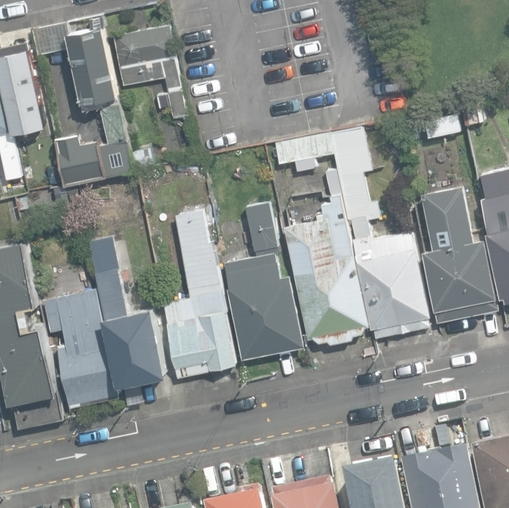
[(91,31),(69,36),(71,49),(83,105),(100,102),(119,98),(102,20),(90,23),(91,31)]
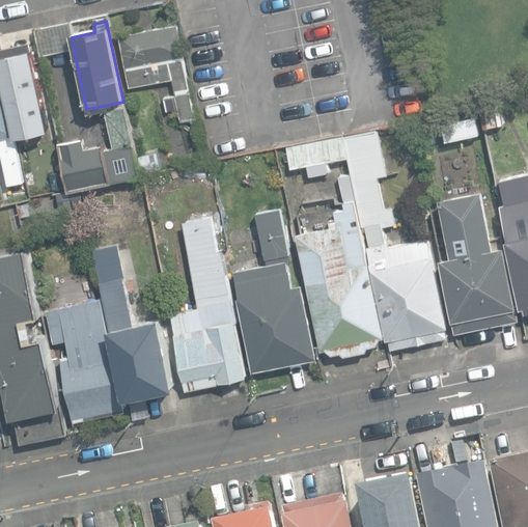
[(66,25),(31,32),(35,57),(72,50),(66,25)]
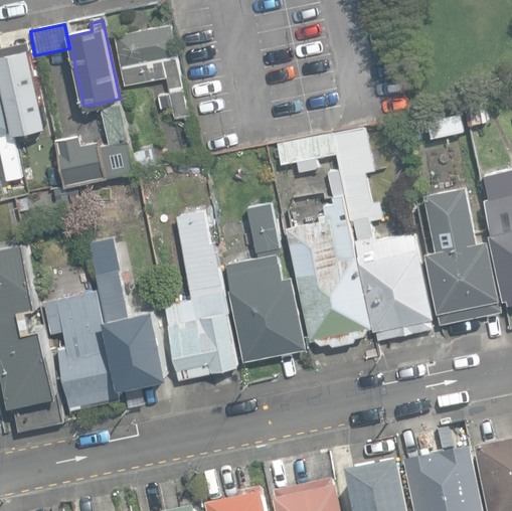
[(170,109),(173,121),(174,121),(188,118),(171,26),(114,37),(123,88),(164,79),(167,96),(157,97),(160,111),(170,109)]
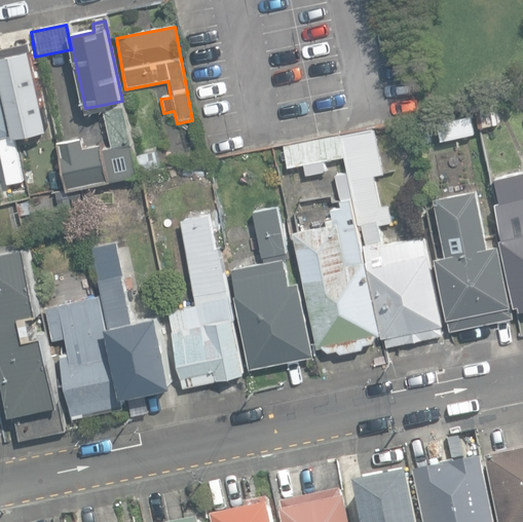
[(22,182),(21,182),(25,200),(43,196),(28,124),(35,123),(37,122),(40,122),(38,111),(42,110),(28,44),(0,49),(0,78),(8,118),(9,123),(12,136),(22,182)]
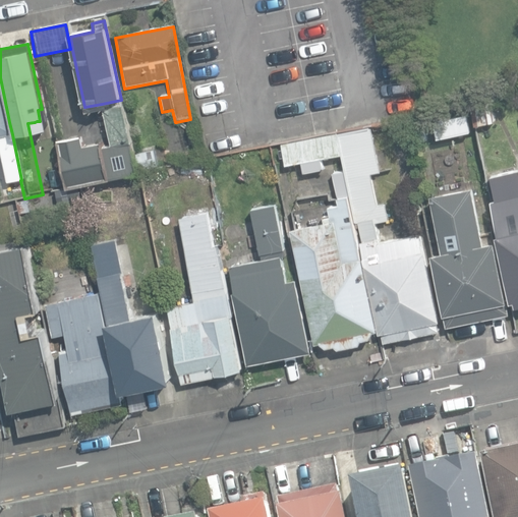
[(7,183),(20,180),(12,140),(5,106),(0,82),(0,148),(7,183)]
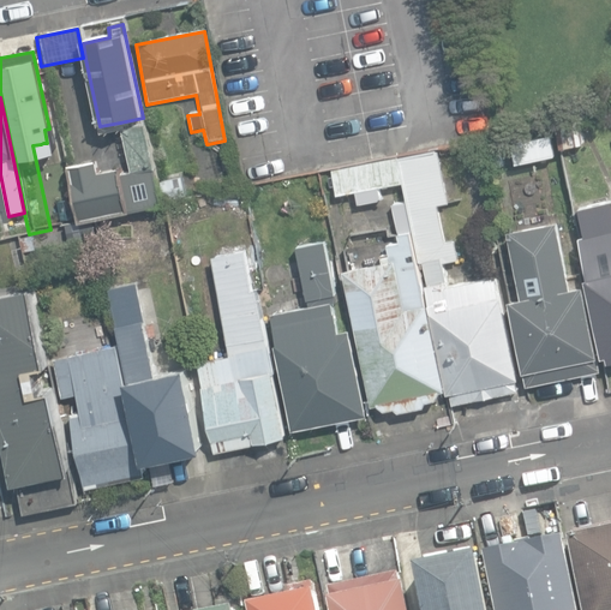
[(143,119),(143,118),(120,123),(124,144),(130,174),(119,175),(118,169),(117,169),(96,173),(94,163),(67,168),(78,225),(161,208),(149,144),(143,119)]
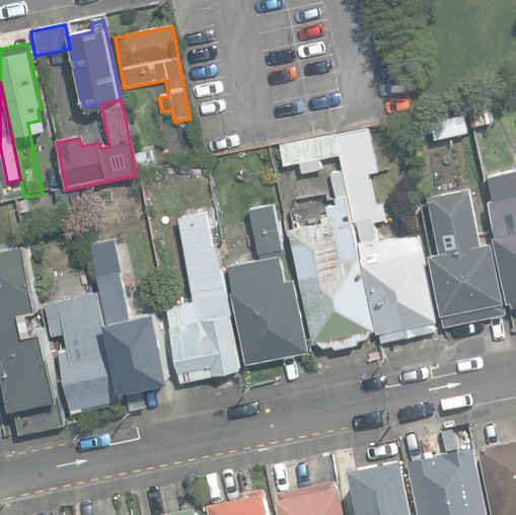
[(470,122),(472,128),(491,123),(491,122),(489,109),(488,105),(468,109),(470,122)]
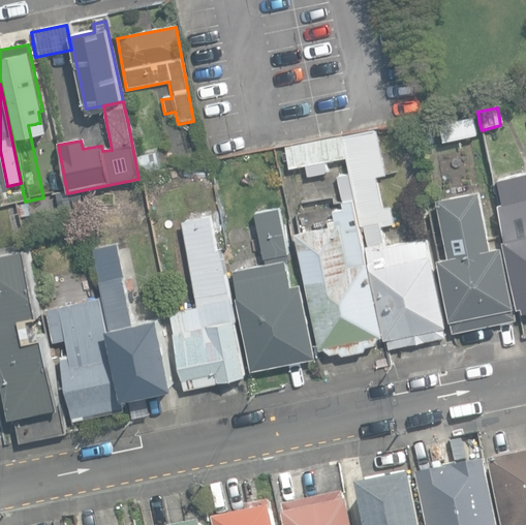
[(447,124),(450,136),(476,131),(475,124),(473,114),(446,119),(447,124)]
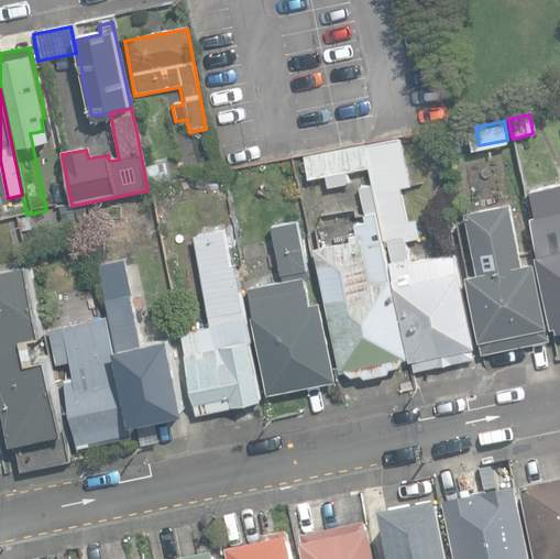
[(471,349),(474,349),(453,255),(409,265),(405,242),(419,239),(415,221),(406,223),(399,194),(409,192),(397,138),(363,144),(413,373),(473,360),(471,349)]
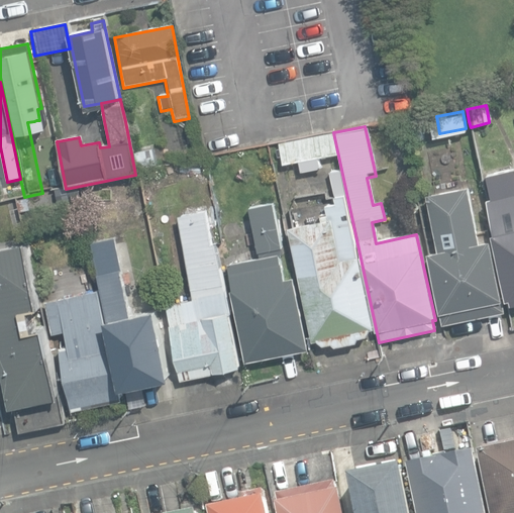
[(297,163),(299,174),(319,170),(317,159),(337,155),(332,133),(277,144),(282,167),(297,163)]
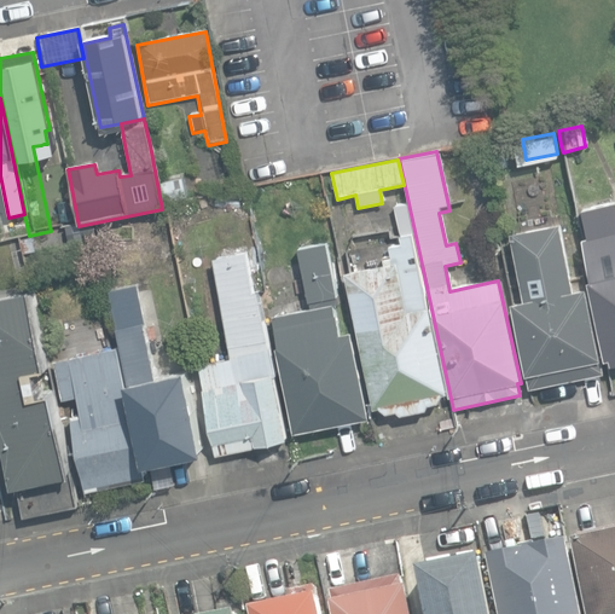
[(186,201),(181,179),(161,183),(164,204),(186,201)]
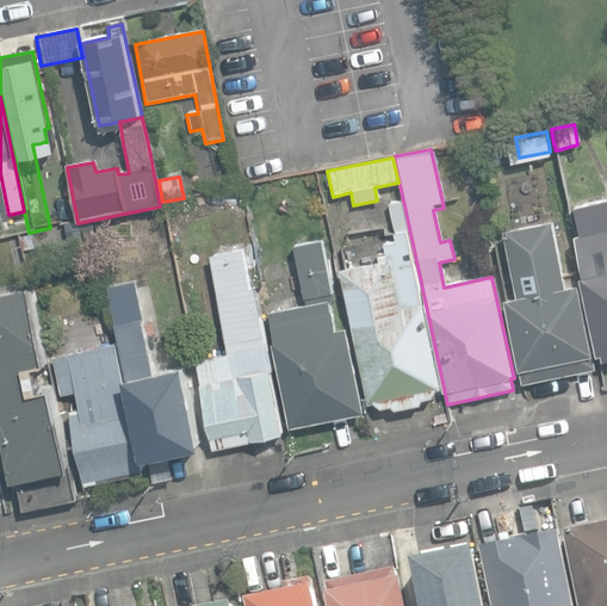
[(600,357),(601,363),(606,362),(606,201),(573,209),(578,236),(574,237),(577,254),(576,254),(581,279),(580,279),(596,357),(600,357)]
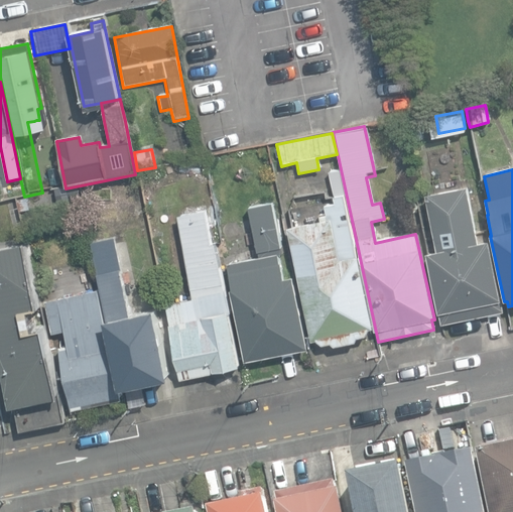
[(328,174),(333,197),(345,195),(340,172),(328,174)]
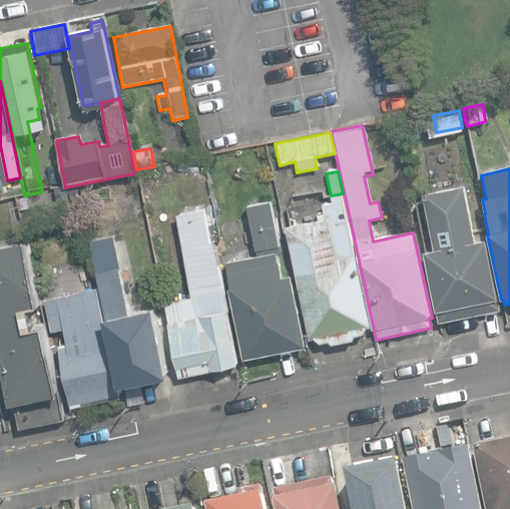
[(46,179),(48,189),(63,186),(61,176),(46,179)]
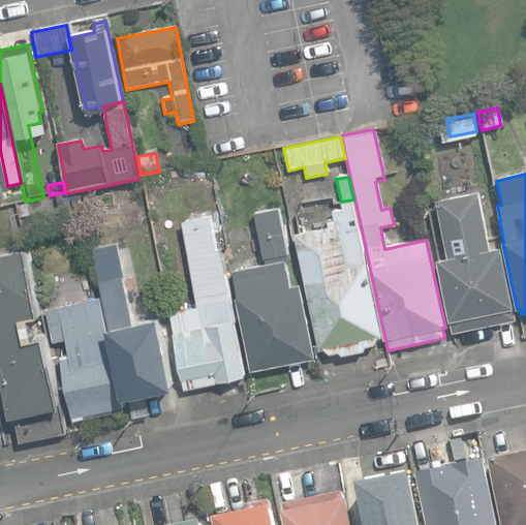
[(60,210),(81,205),(78,191),(57,196),(60,210)]
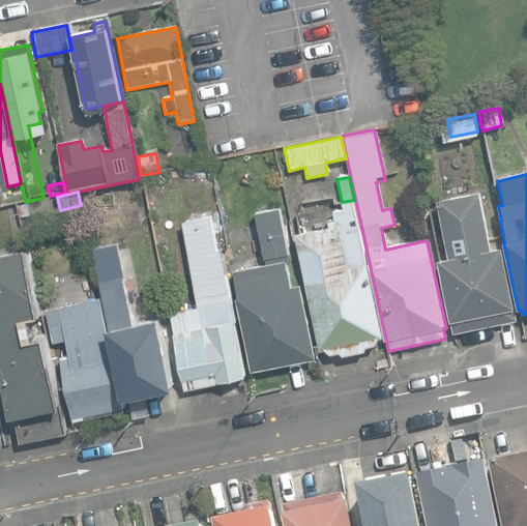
[(491,250),(479,193),(439,200),(449,258),(440,260),(454,333),(509,323),(506,311),(515,310),(502,246),(491,250)]
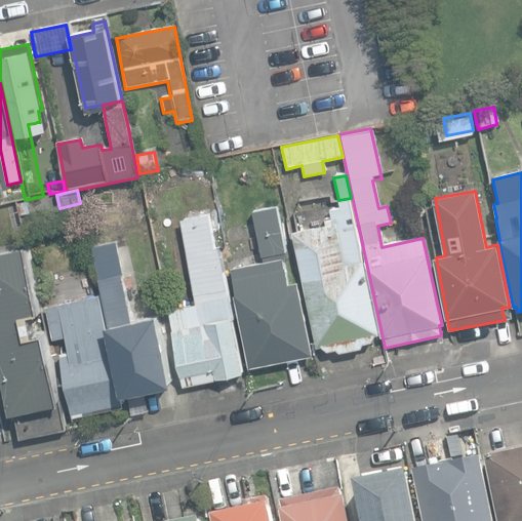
[(335,351),(339,354),(361,349),(363,346),(371,343),(375,335),(379,335),(364,261),(362,262),(350,199),(338,201),(340,208),(329,210),(330,217),(323,219),(325,226),(292,233),(316,349),(320,348),(326,353),(335,351)]
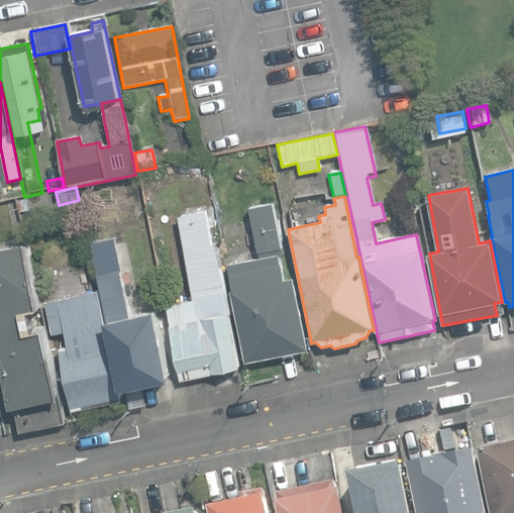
[(17,214),(25,212),(22,200),(14,202),(17,214)]
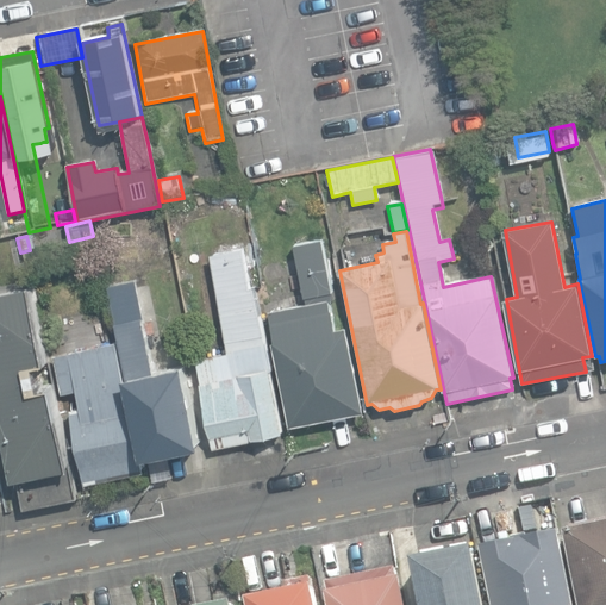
[(270,344),(287,430),(362,415),(345,328),(335,330),(329,304),(339,301),(337,293),(332,294),(322,241),(293,247),(305,306),(267,313),(273,343),(270,344)]
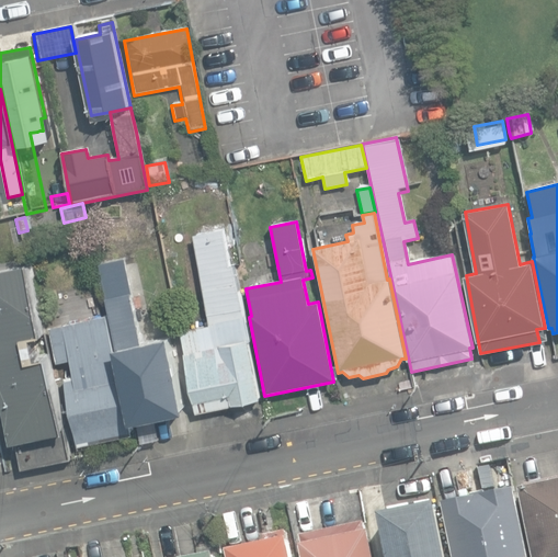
[(180,331),(195,415),(260,402),(239,293),(234,266),(228,268),(221,232),(192,238),(200,273),(207,317),(204,318),(206,326),(180,331)]
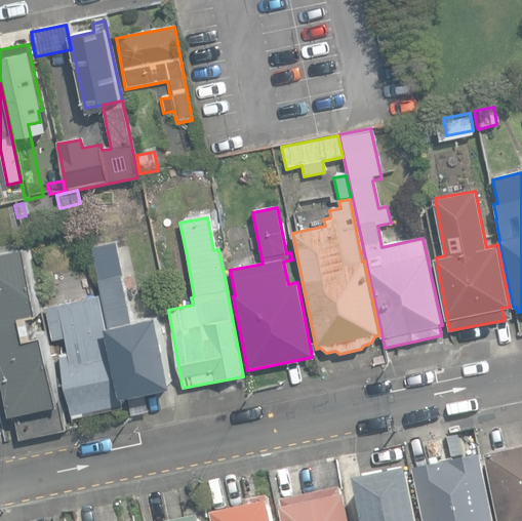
[(142,394),(176,387),(162,315),(129,321),(113,242),(89,247),(107,327),(123,395),(127,415),(146,411),(142,394)]
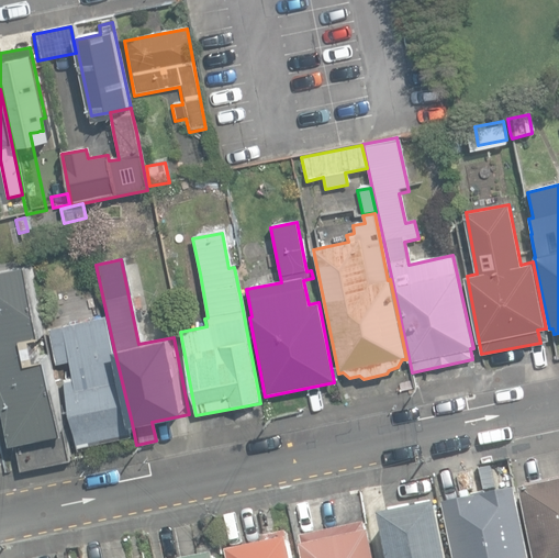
[(0,394),(17,472),(69,461),(47,358),(36,360),(32,338),(42,335),(26,266),(0,270),(0,394)]
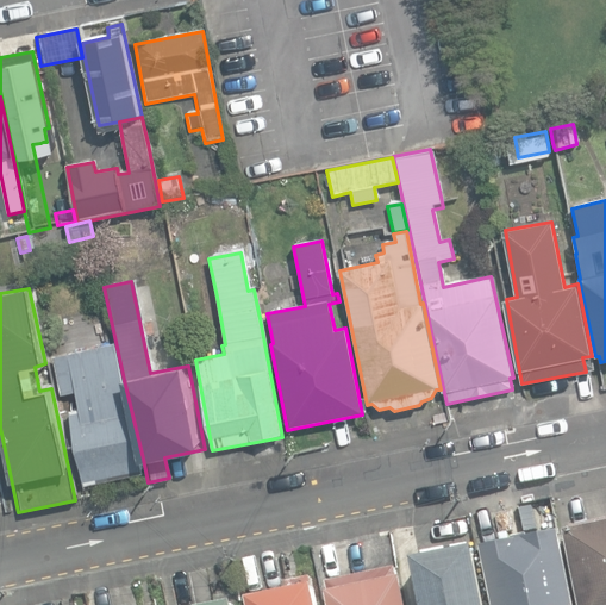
[(57,320),(51,300),(41,303),(47,323),(57,320)]
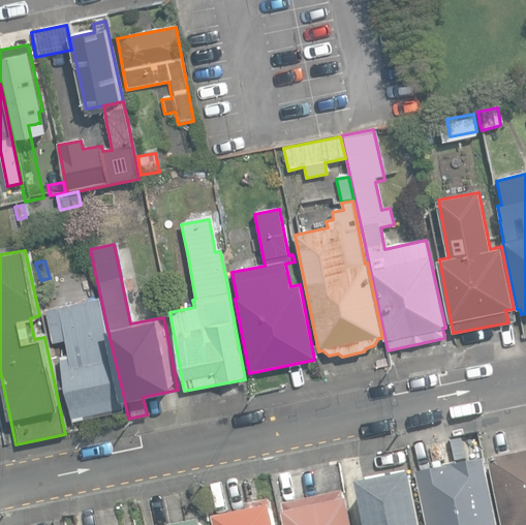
[(58,359),(70,424),(123,413),(97,300),(45,312),(52,344),(64,342),(67,358),(58,359)]
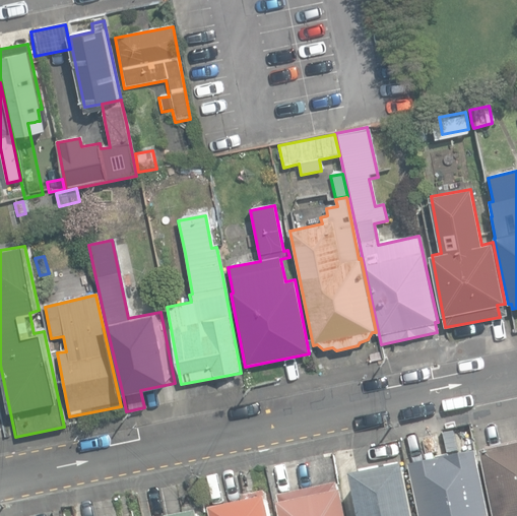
[(516,515),(516,441),(482,448),(483,455),(478,456),(490,515),(516,515)]
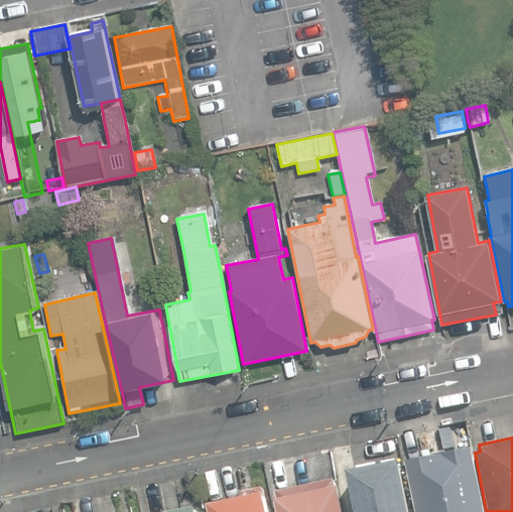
[(483,511),(471,453),(404,466),(413,511),(483,511)]
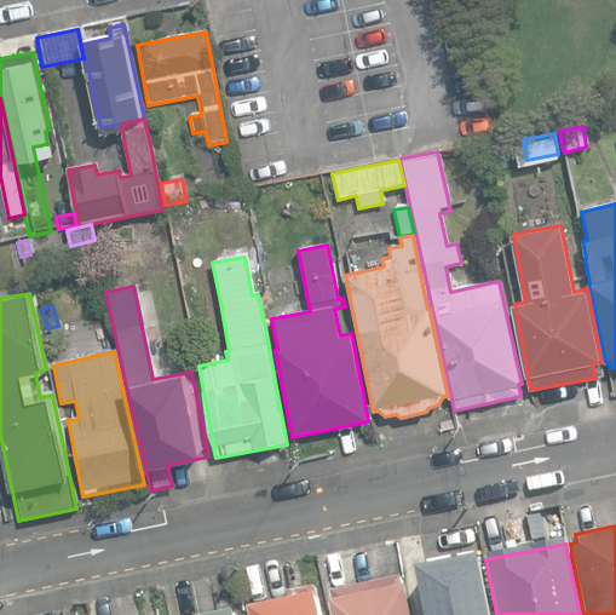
[(490,614),(479,559),(476,559),(475,555),(456,558),(458,565),(452,567),(450,562),(449,562),(429,567),(429,570),(418,573),(426,614),(490,614)]
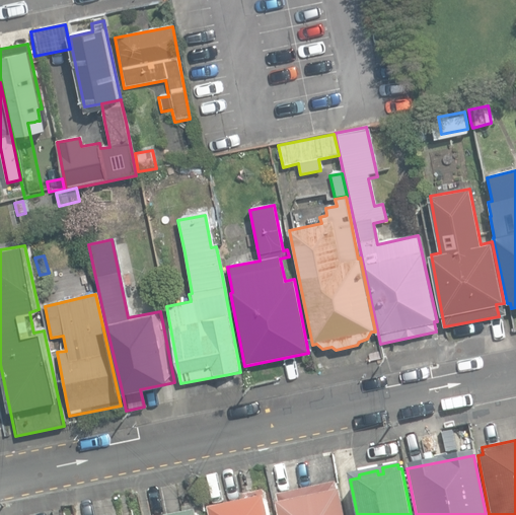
[(342,514),(339,495),(336,495),(334,487),(277,498),(279,507),(275,507),(276,514),(342,514)]
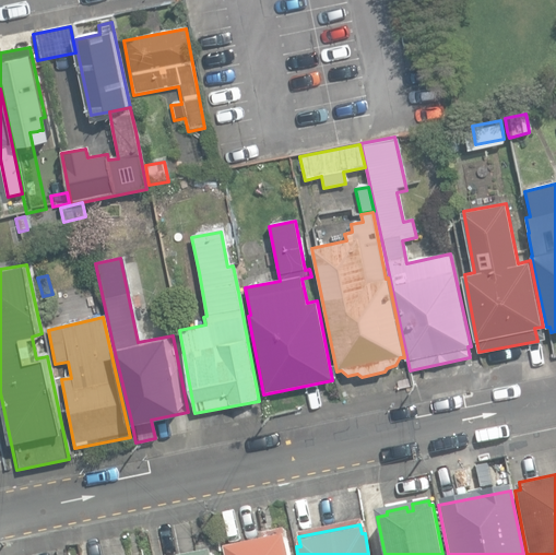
[(290,554),(286,540),(284,541),(283,532),(261,538),(263,546),(257,544),(239,548),(239,551),(227,553),(227,554),(290,554)]
